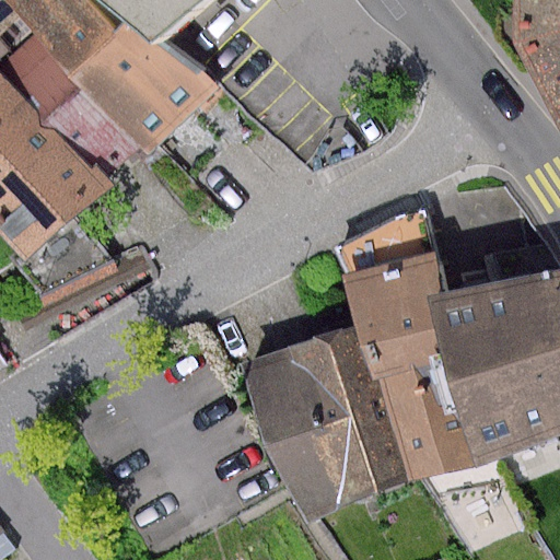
[(0,0),(0,36),(14,20),(21,13),(0,0)]
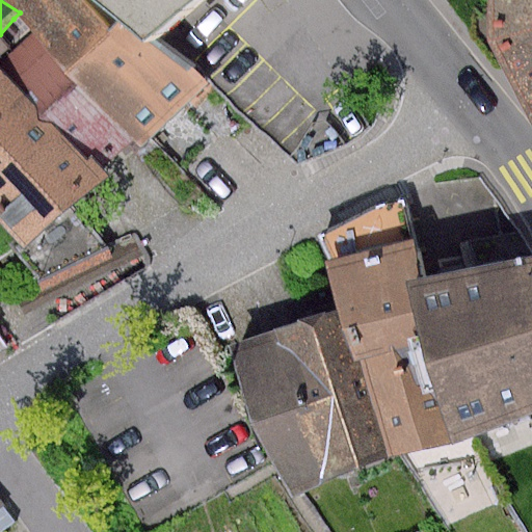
[(100,0),(0,0),(20,12),(14,19),(137,143),(200,80),(160,46),(100,0)]
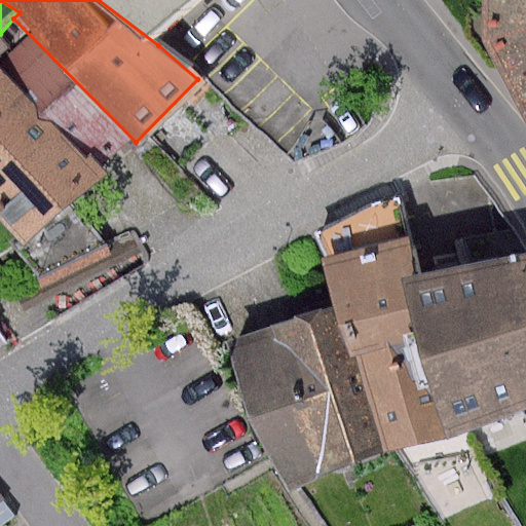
[(209,0),(99,0),(158,45),(209,0)]
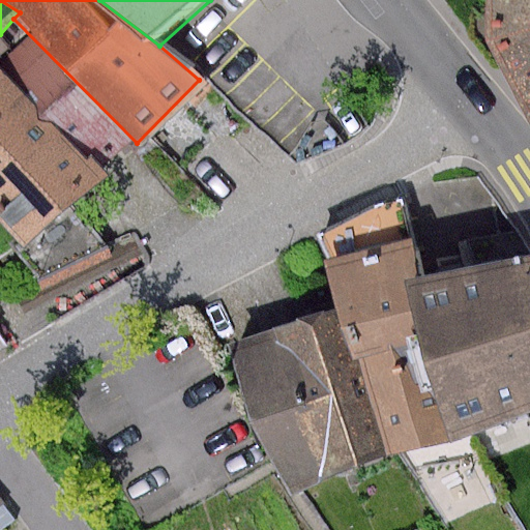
[(529,0),(486,0),(486,36),(529,102),(529,0)]
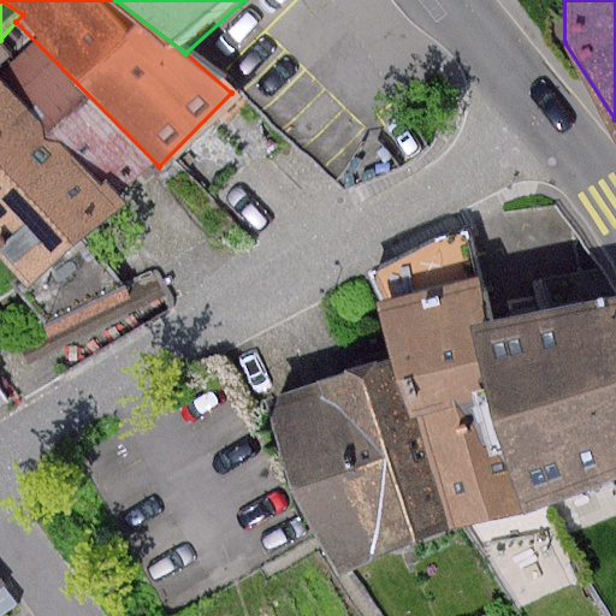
[(16,22),(0,40),(0,96),(114,205),(159,166),(16,22)]
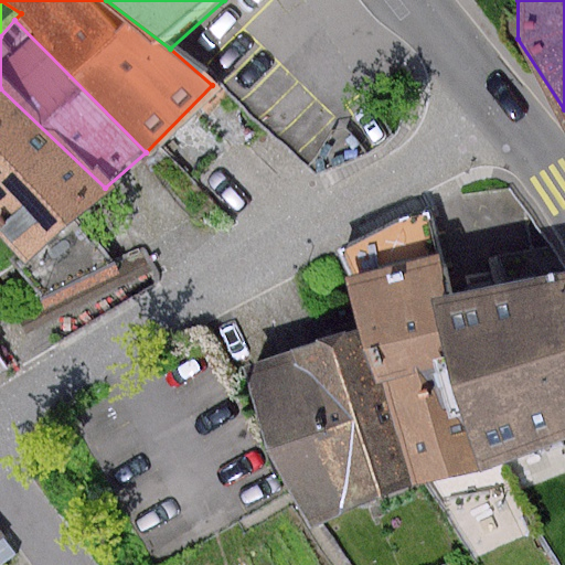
[(105,188),(0,88),(0,243),(17,260),(105,188)]
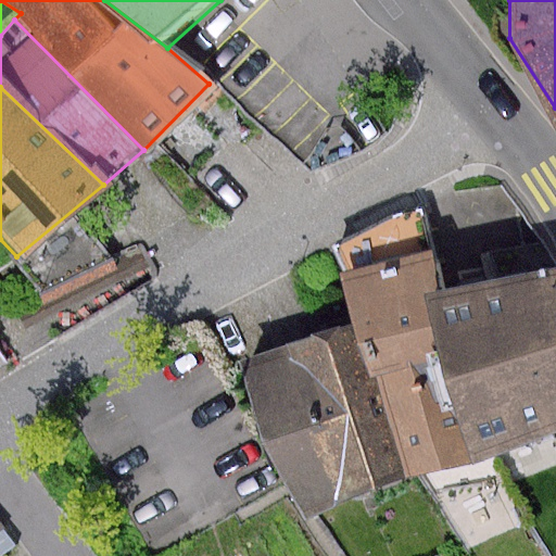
[(445,295),(426,206),(337,244),(342,272),(354,323),(367,379),(442,366),(426,302),(445,295)]
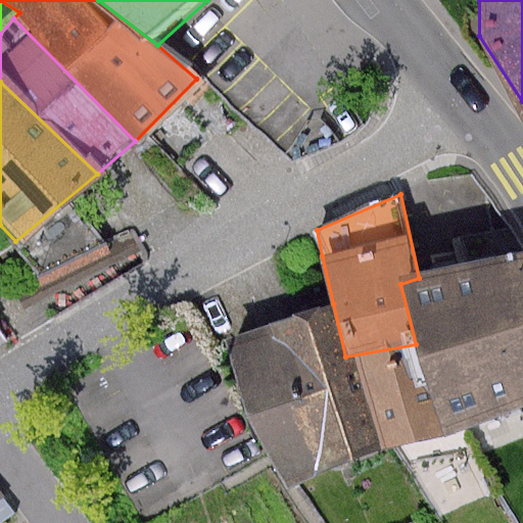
[(522,408),(522,248),(511,228),(452,236),(460,264),(419,278),(400,284),(416,344),(439,440),(522,408)]
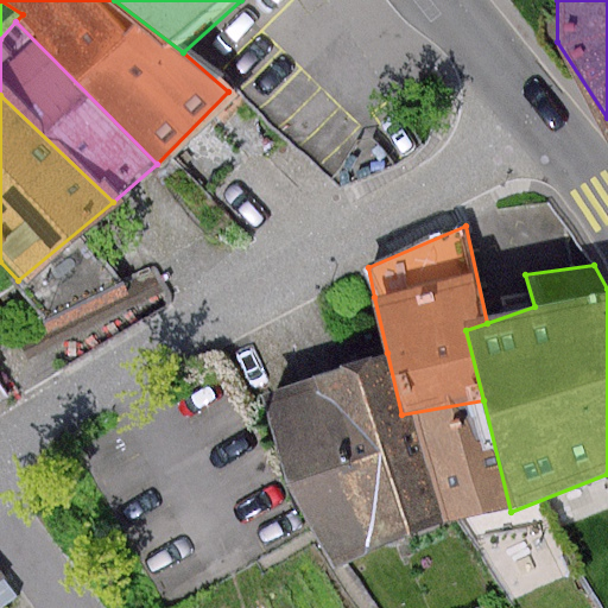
[(387,353),(260,393),(282,488),(308,545),(324,570),(511,512),(483,400),(401,415),(387,353)]
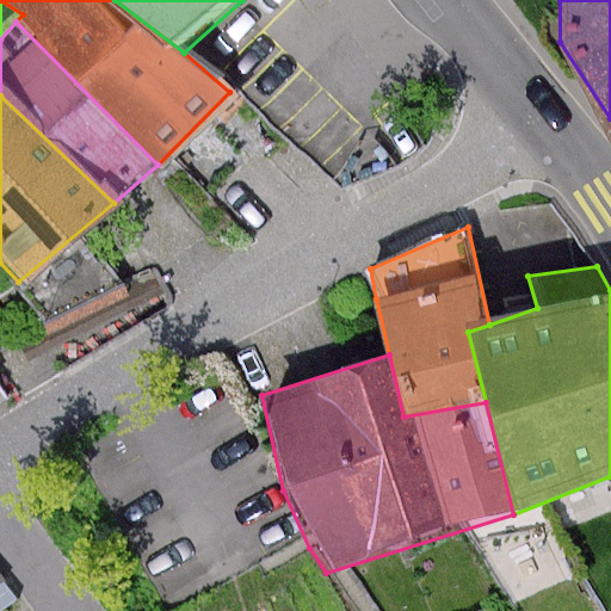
All buildings are outlined.
